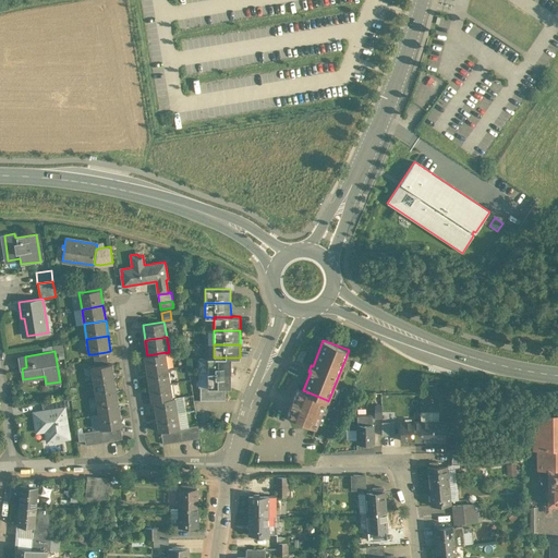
[(166,352),(147,355),(144,355),(146,371),(168,367),(166,353),(166,352)]
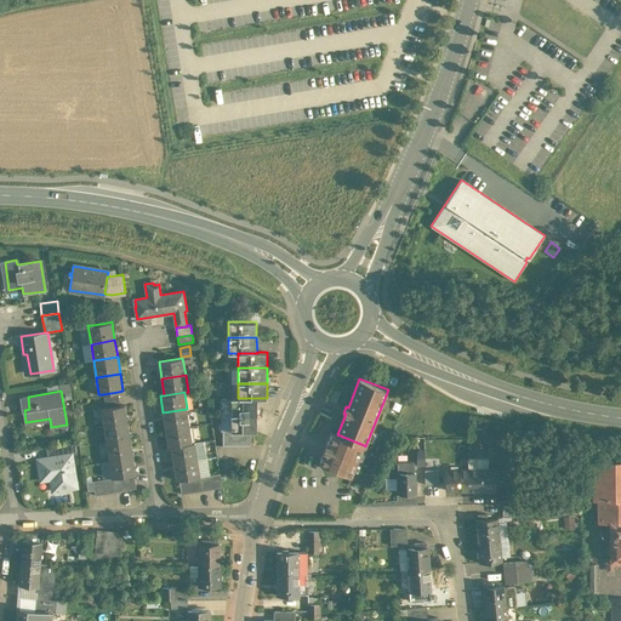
[(257,398),(238,398),(231,398),(231,415),(257,415),(257,398)]
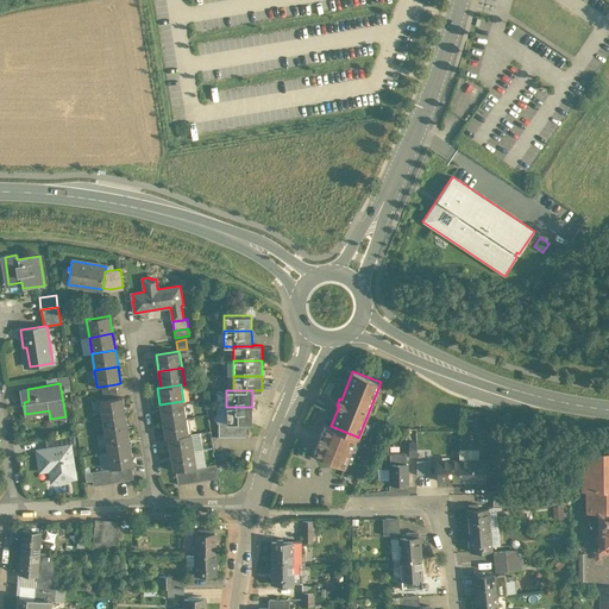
[(104,400),(99,401),(101,418),(125,414),(123,397),(118,397),(104,400)]
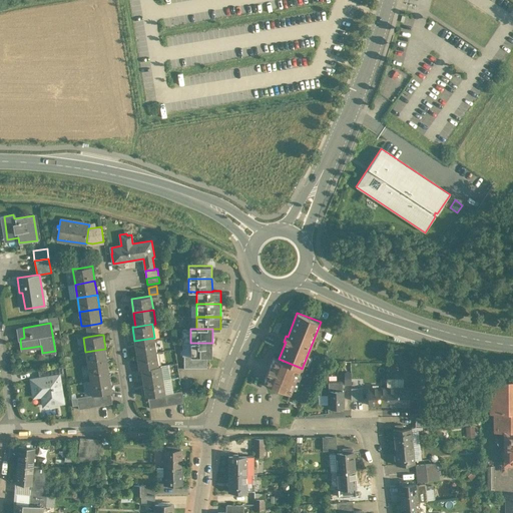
[(154,338),(134,341),(136,355),(156,352),(154,338)]
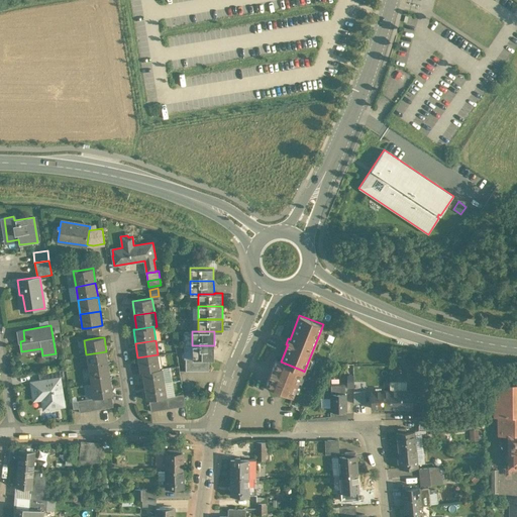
[(214,345),(192,345),(192,358),(209,358),(214,358),(214,345)]
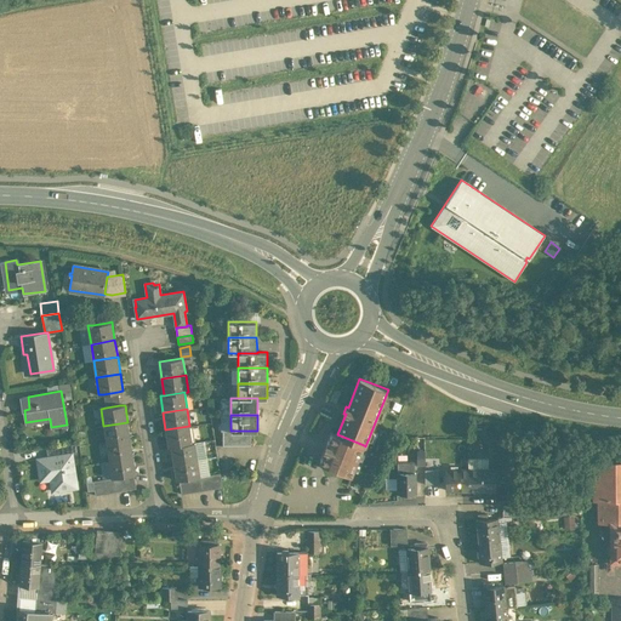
[(127,422),(103,426),(107,443),(130,439),(127,422)]
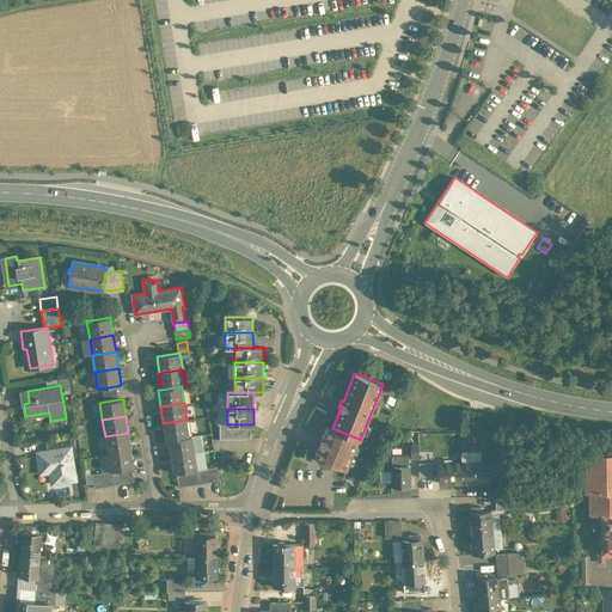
[(187,420),(163,423),(166,440),(169,440),(189,436),(187,420)]
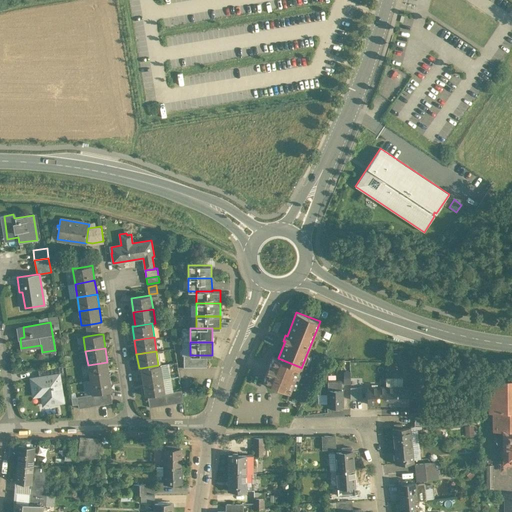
[(207,355),(190,355),(184,355),(184,367),(207,367),(207,355)]
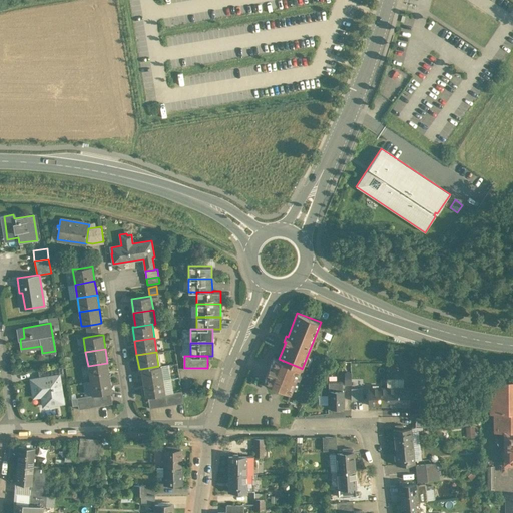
[(279,359),(275,358),(272,364),(270,365),(269,368),(270,368),(269,372),(268,372),(267,374),(267,376),(265,383),(291,393),(301,368),(279,359)]
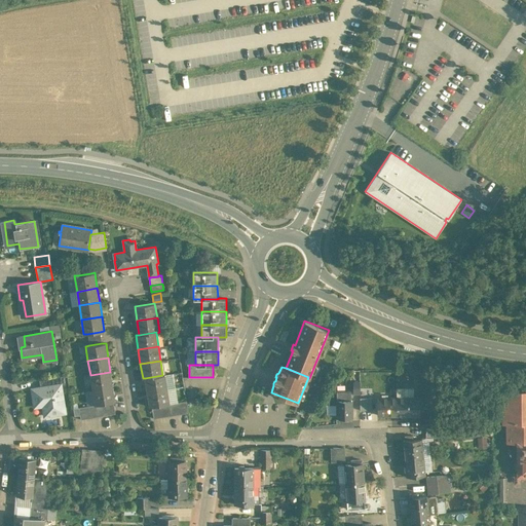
[(110,372),(90,375),(92,389),(113,386),(110,372)]
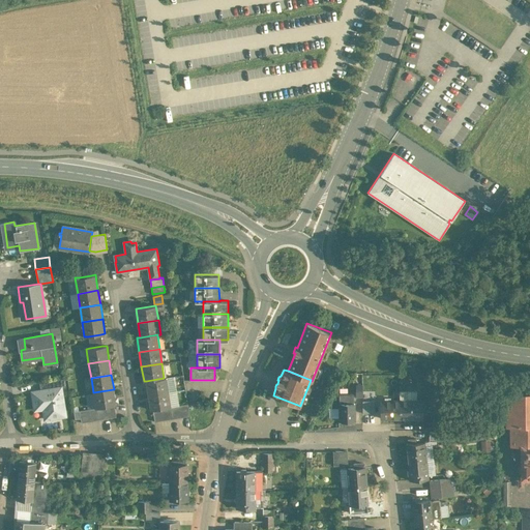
[(164,378),(146,381),(148,395),(169,391),(166,377),(164,378)]
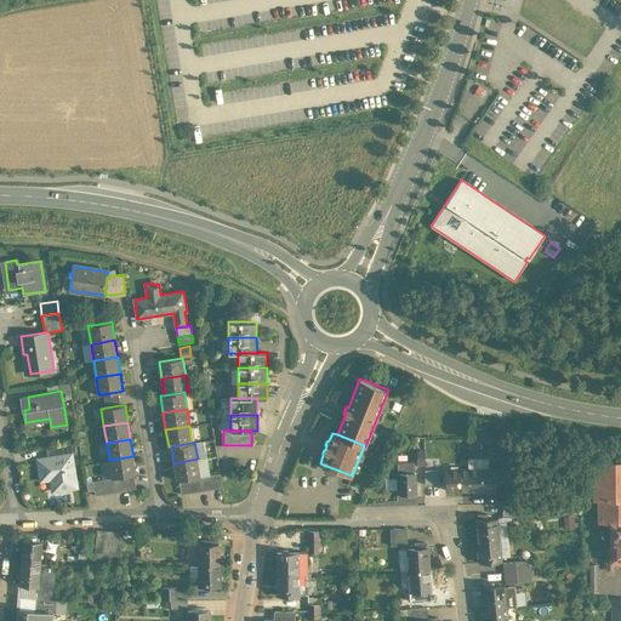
[(69,444),(52,446),(55,456),(72,454),(69,444)]
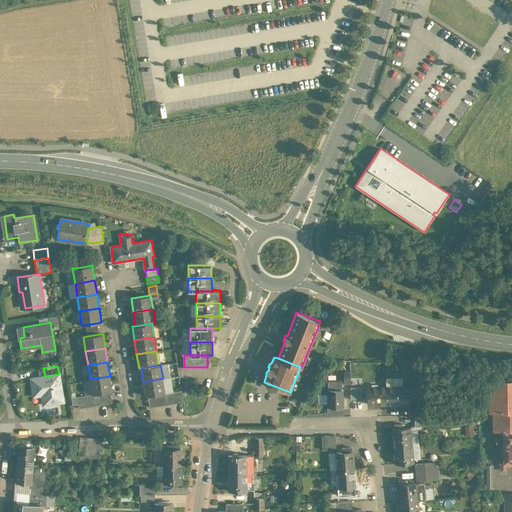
[(45,376),(31,378),(33,392),(41,391),(44,405),(63,401),(59,374),(45,376)]
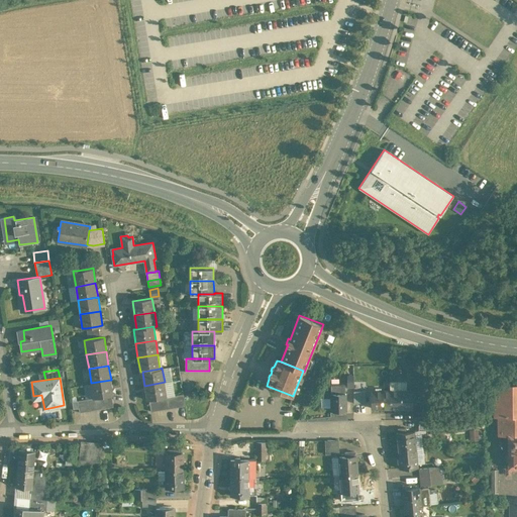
[(111,380),(91,383),(93,398),(94,398),(100,397),(106,396),(111,395),(113,395),(111,380)]
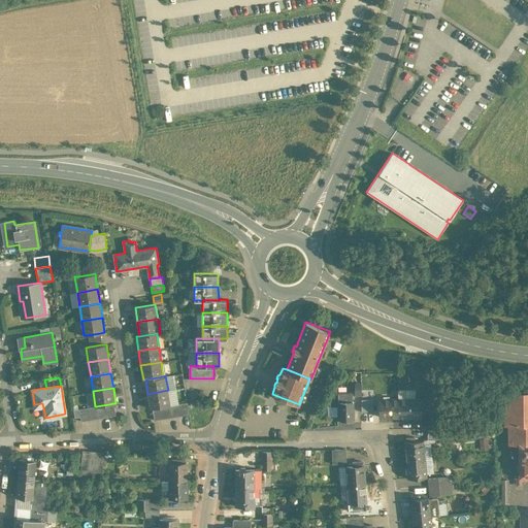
[(168,390),(147,394),(150,408),(152,407),(158,406),(164,406),(169,405),(170,405),(168,390)]
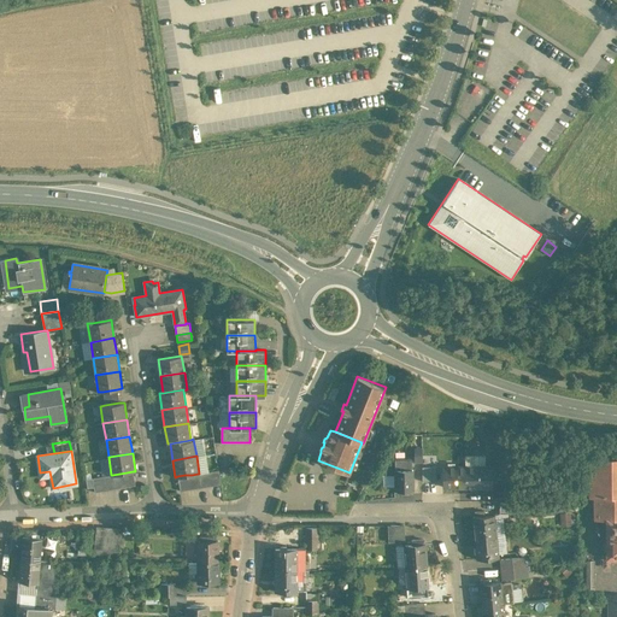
[(485,456),(465,456),(465,466),(465,487),(492,487),(492,477),(494,477),(494,474),(492,474),(491,466),(485,466),(485,456)]
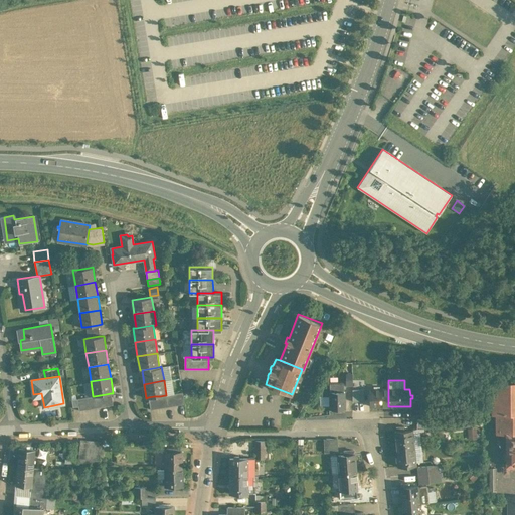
[(514,382),(511,383),(509,383),(495,383),(493,383),(493,384),(493,393),(493,395),(493,402),(493,404),(493,413),(493,414),(494,414),(497,414),(497,432),(514,432),(514,382)]
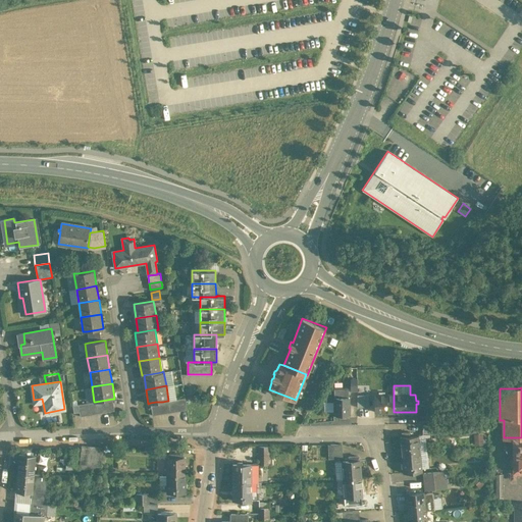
[(348,388),(334,388),(334,415),(350,415),(350,398),(349,398),(348,388)]
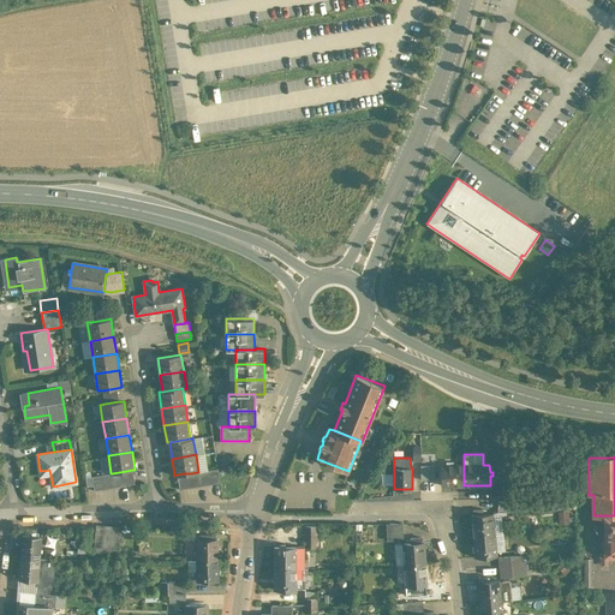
[(435,465),(421,465),(421,479),(435,479),(435,465)]
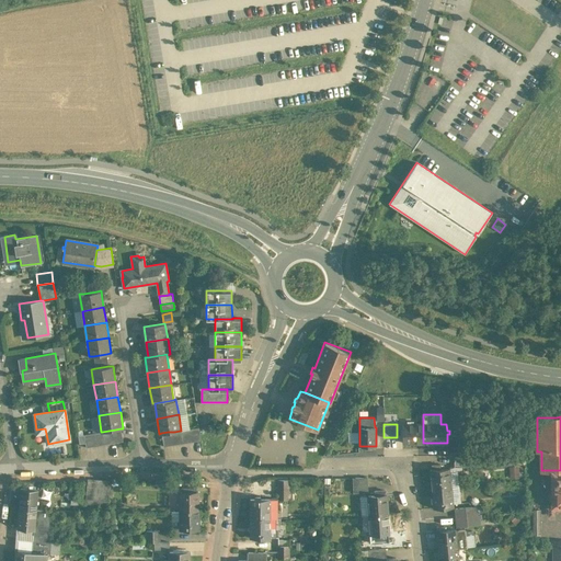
[(423,424),(403,424),(403,443),(423,443),(423,424)]
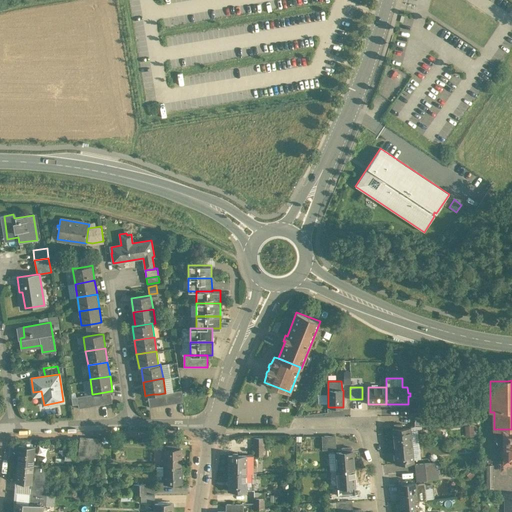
[(422,416),(415,416),(415,426),(434,426),(434,416),(422,416)]
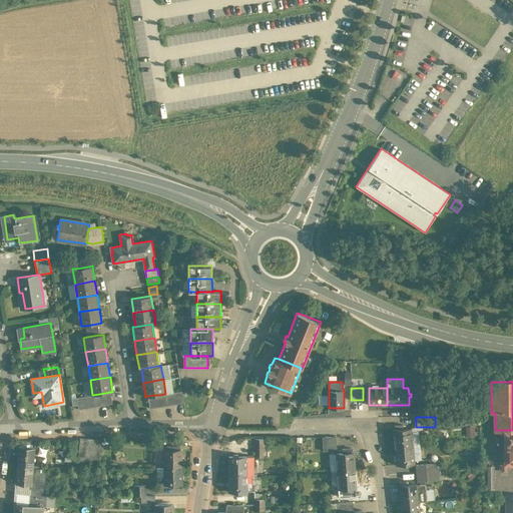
[(466,436),(474,435),(474,425),(465,426),(466,436)]
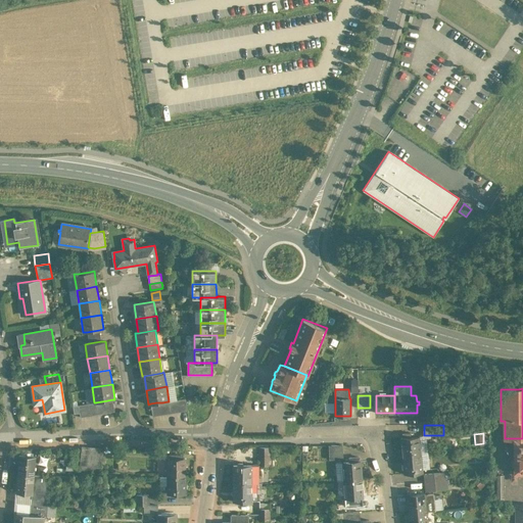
[(419,437),(401,438),(402,456),(420,455),(419,437)]
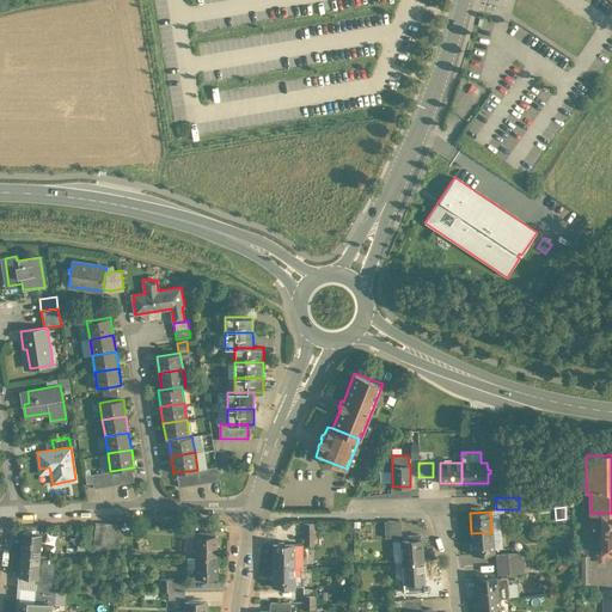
[(611,513),(591,513),(591,515),(593,515),(601,515),(601,551),(601,554),(611,552),(611,513)]
